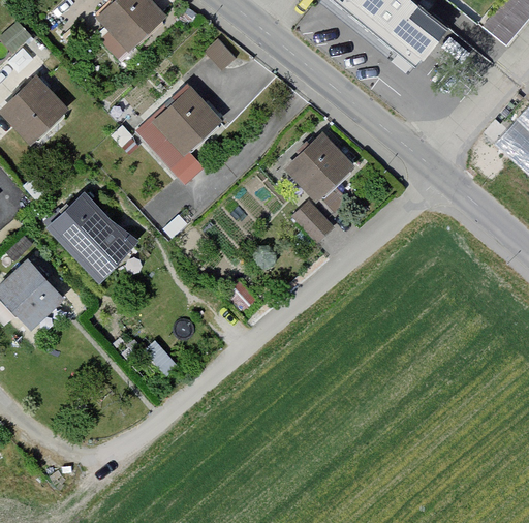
[(112,0),(95,16),(107,28),(96,38),(117,60),(167,14),(154,0),(112,0)]
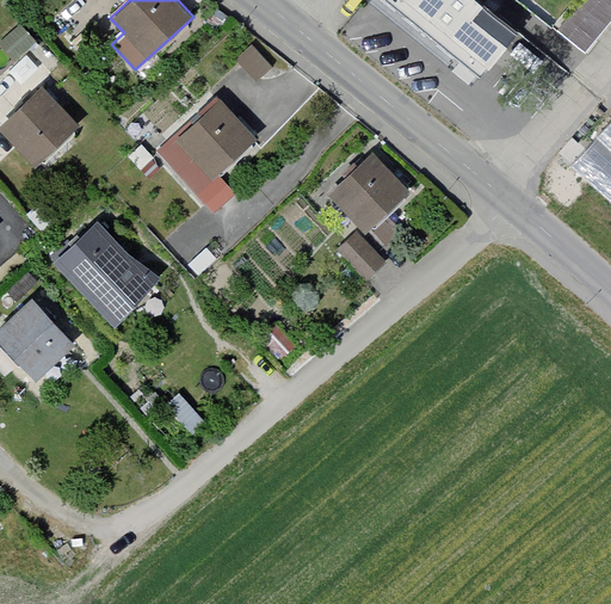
[(399,0),(457,47),(493,0),(399,0)]
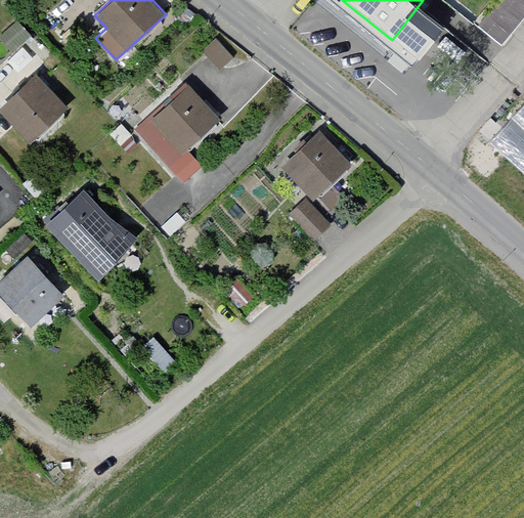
[(235,56),(217,38),(203,50),(221,70),(235,56)]
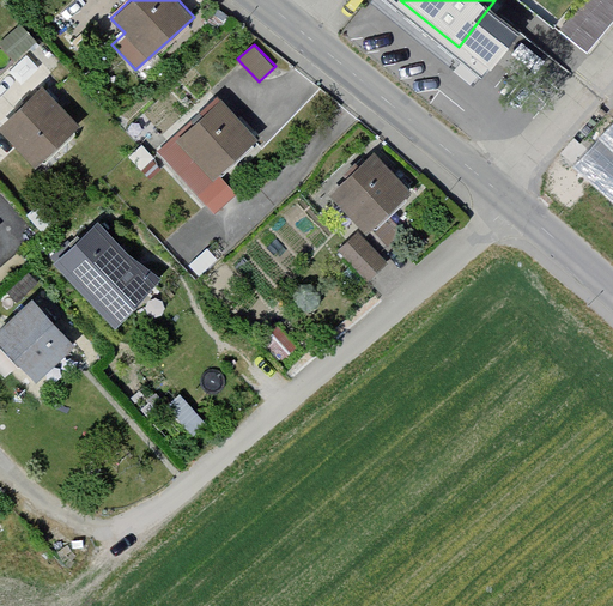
[(80,123),(42,85),(0,127),(0,129),(37,167),(80,123)]
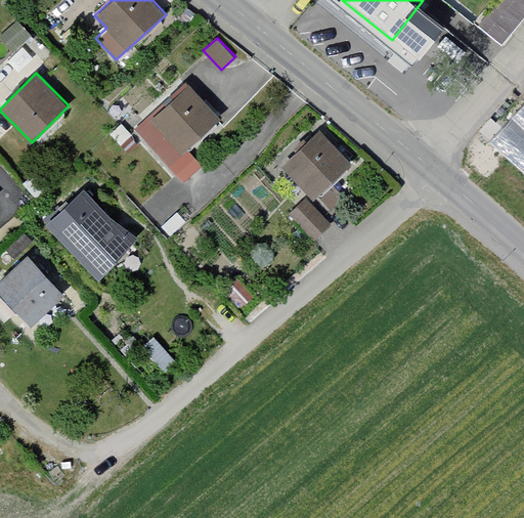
[(217,118),(187,87),(153,120),(148,117),(134,130),(167,165),(217,118)]
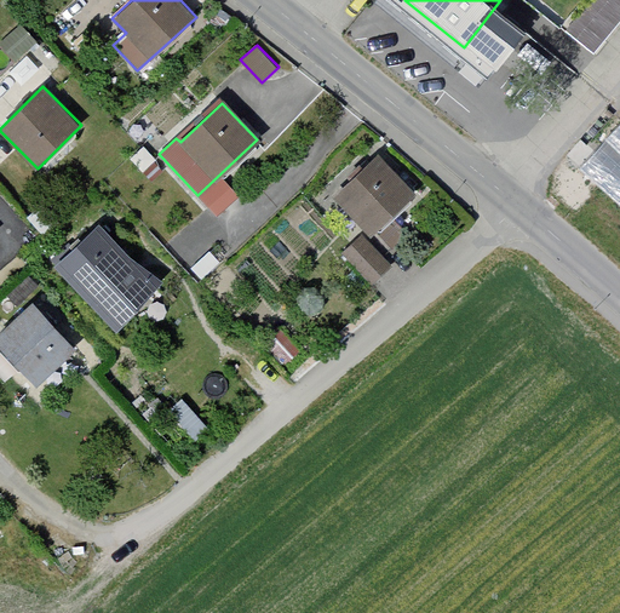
[(619,113),(580,156),(619,192),(619,113)]
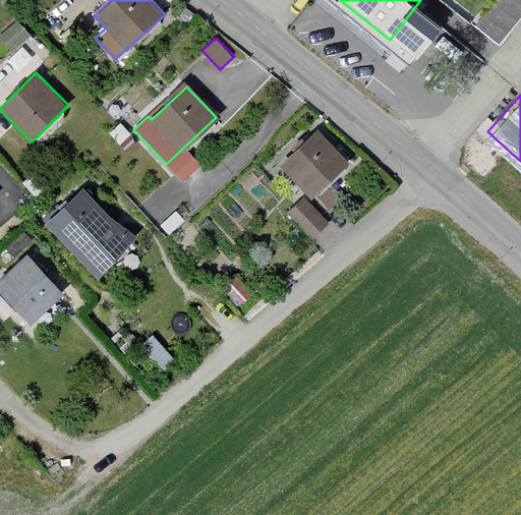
[(350,161),(320,129),(282,166),(312,196),(350,161)]
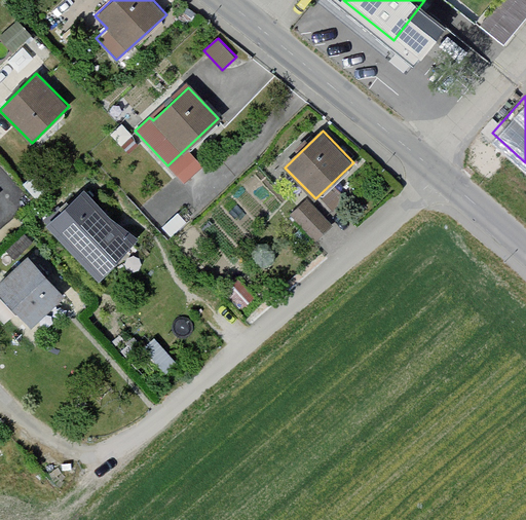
[(115,225),(83,190),(47,223),(80,257),(115,225)]
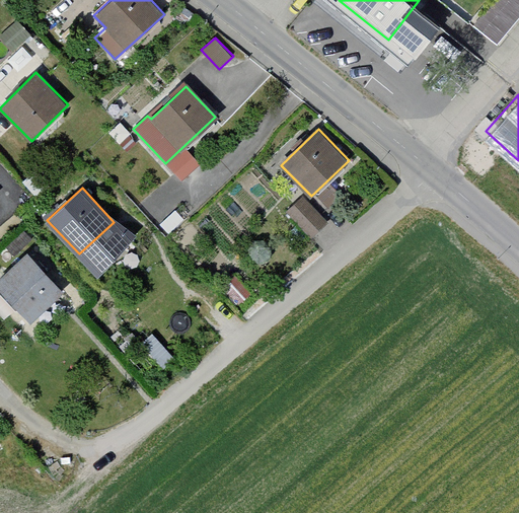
[(326,223),(302,197),(286,212),(310,238),(326,223)]
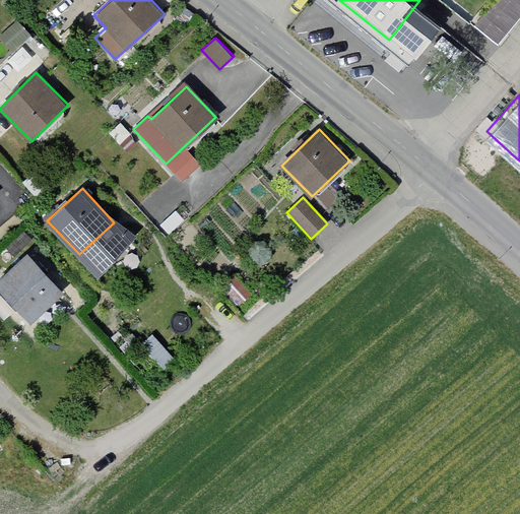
[(184,218),(175,209),(158,226),(169,236),(184,218)]
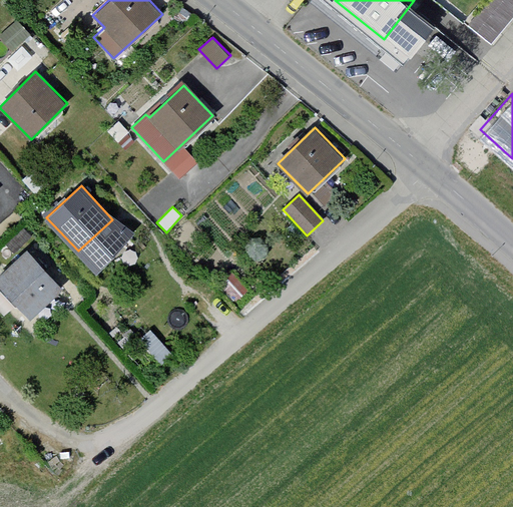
[(63,291),(26,250),(0,275),(0,287),(32,320),(63,291)]
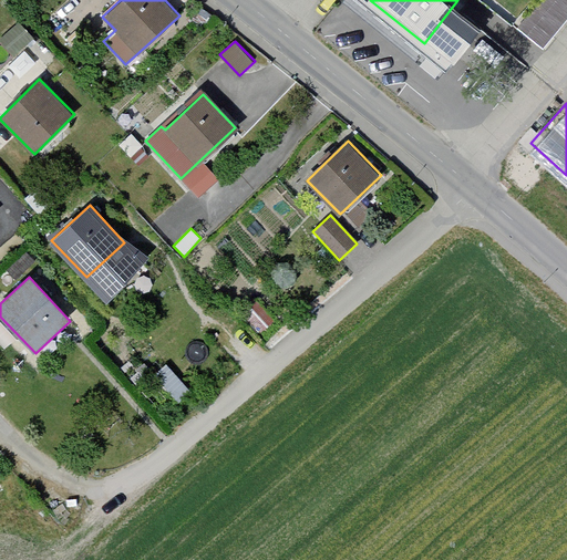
[(193,393),(168,365),(154,376),(178,405),(193,393)]
